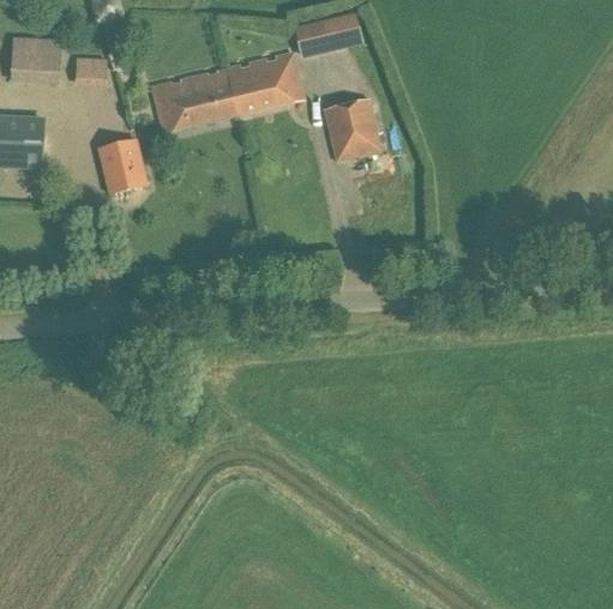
[(293,20),(300,49),(360,35),(354,7),(293,20)]
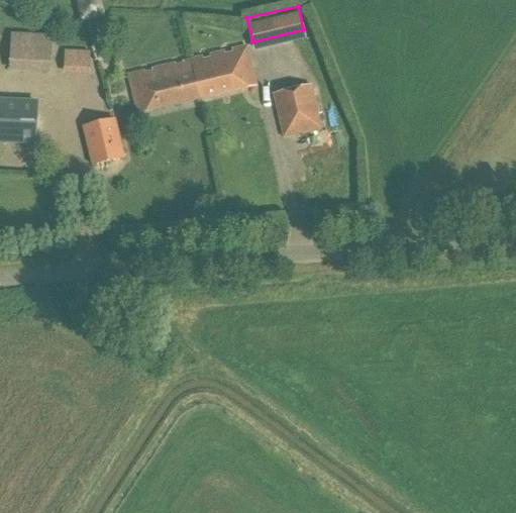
[(48,71),(50,32),(10,30),(8,69),(48,71)]
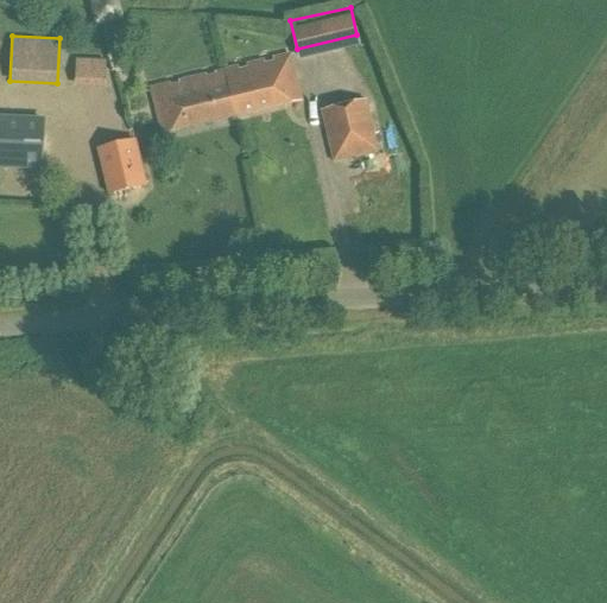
[(238,67),(247,108),(298,96),(288,51),(271,56),(272,58),(263,61),(263,58),(245,62),(246,64),(238,67)]
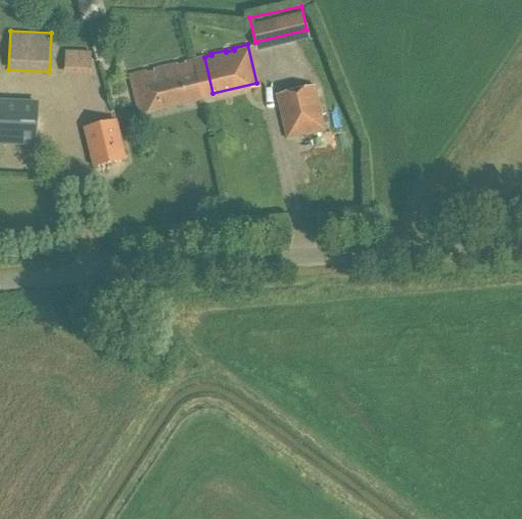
[(212,93),(204,57),(203,55),(192,57),(192,59),(131,74),(139,109),(212,93)]
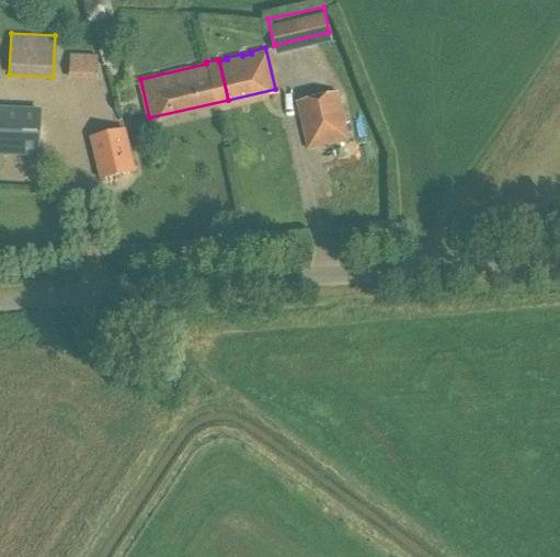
[(306,147),(347,137),(336,90),(294,100),(306,147)]
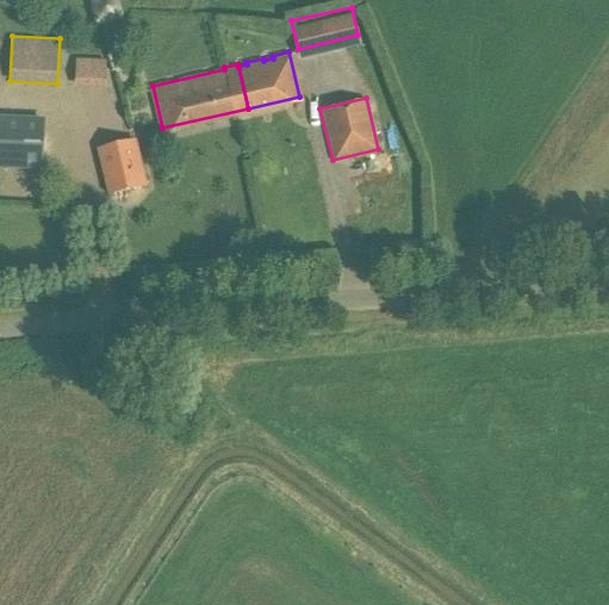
[(64,178),(64,154),(55,153),(56,117),(0,113),(0,167),(53,169),(53,178),(64,178)]
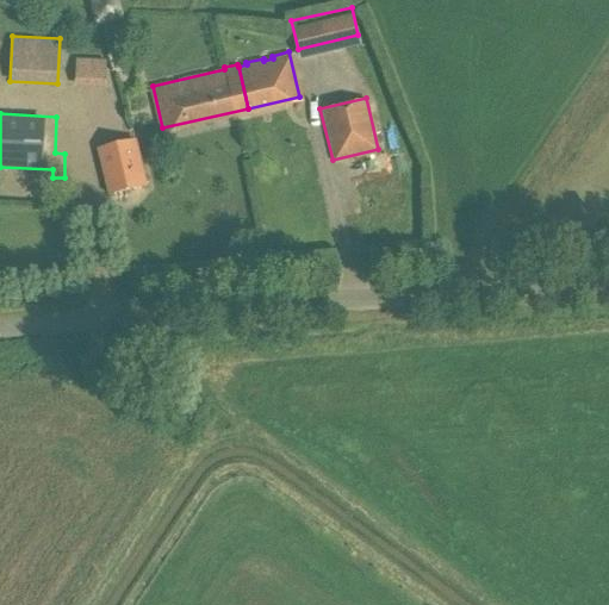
[(147,184),(135,136),(95,145),(107,192),(147,184)]
